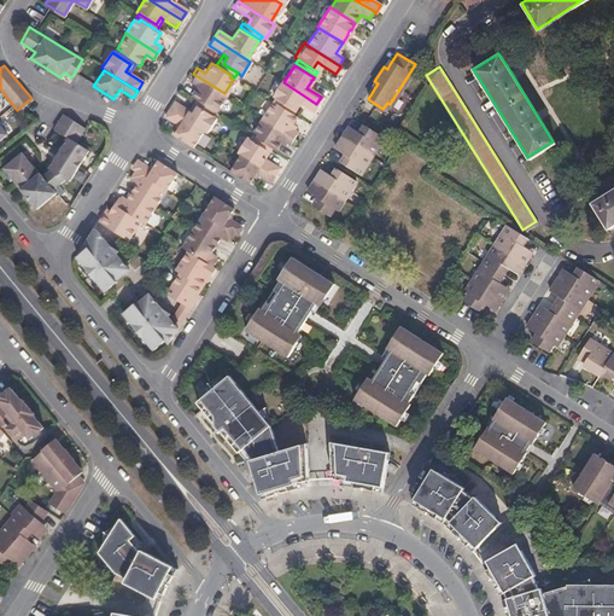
[(224,93),(193,74),(189,81),(192,82),(197,86),(196,88),(191,96),(196,99),(210,108),(211,105),(216,108),(224,93)]
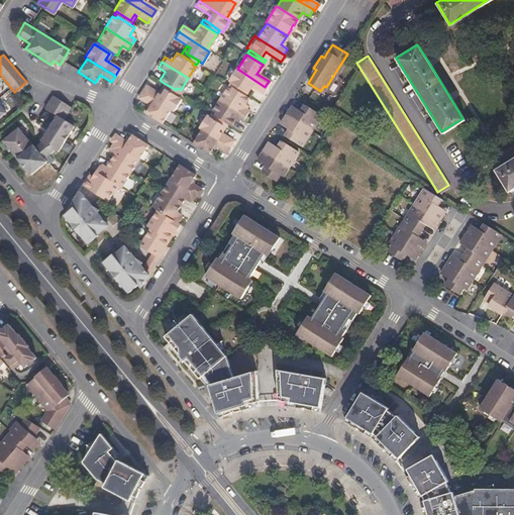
[(261,94),(265,87),(237,69),(234,68),(226,80),(229,82),(242,90),(245,84),(248,86),(261,94)]
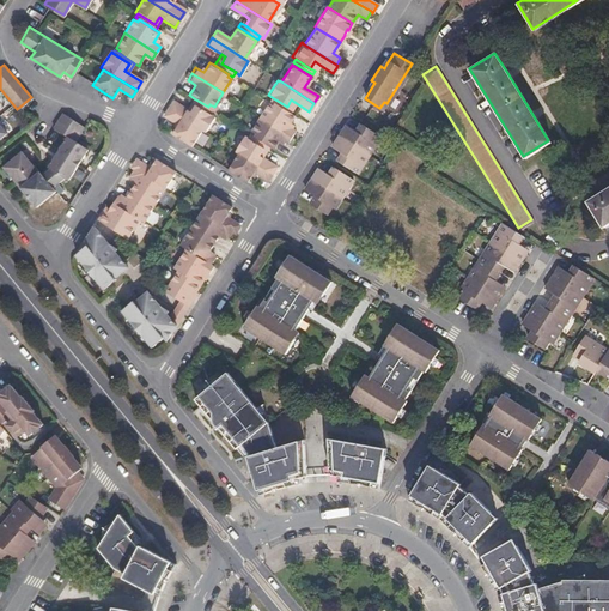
[(273,103),(288,113),(294,102),(291,100),(287,107),(272,97),(269,101),(273,103)]
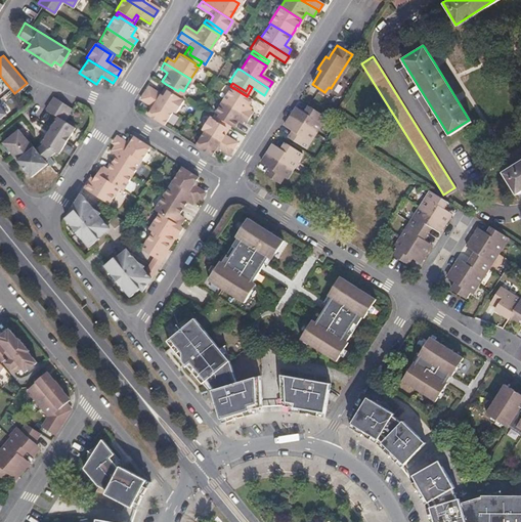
[(178,91),(166,84),(161,92),(164,94),(167,88),(179,96),(181,94),(178,91)]
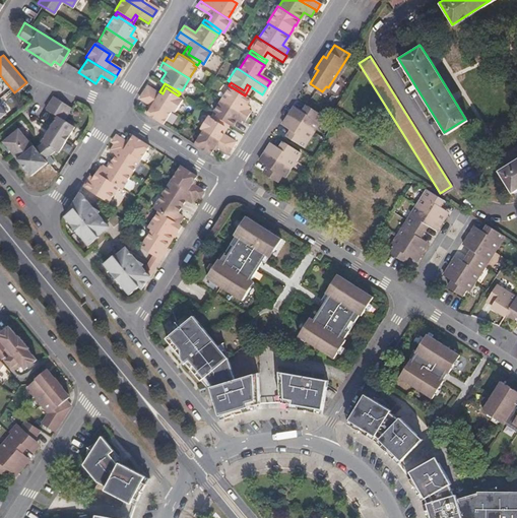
[(147,84),(143,91),(170,109),(173,110),(181,98),(178,95),(166,87),(163,93),(159,91),(147,84)]
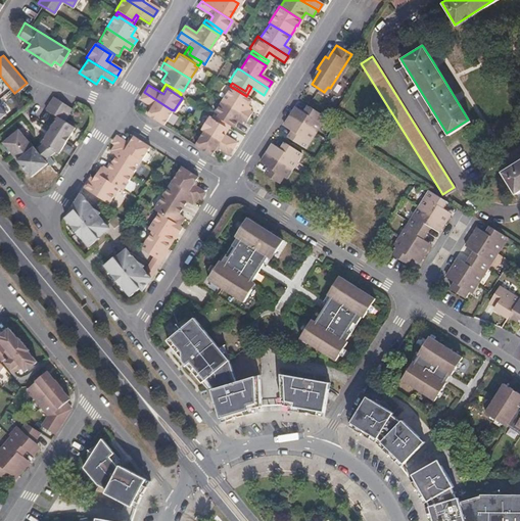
[(246,104),(250,99),(246,96),(233,88),(232,90),(229,89),(222,100),(238,110),(241,104),(245,107),(246,104)]
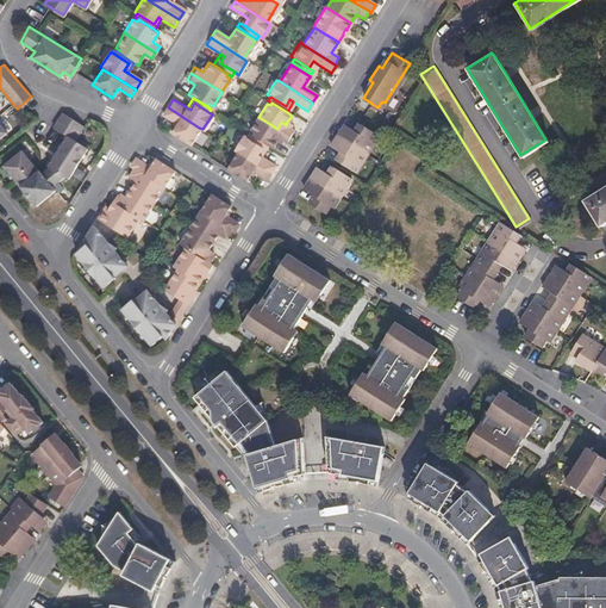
[(176,122),(169,134),(188,146),(199,128),(168,107),(163,113),(176,122)]
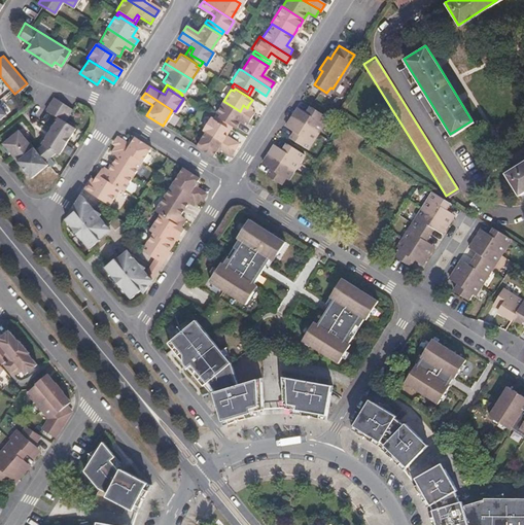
[(64,120),(71,108),(51,96),(43,108),(57,116),(40,142),(41,144),(35,149),(28,141),(18,129),(1,142),(11,154),(14,152),(19,159),(16,161),(30,177),(46,163),(44,161),(55,151),(58,154),(74,128),(64,120)]
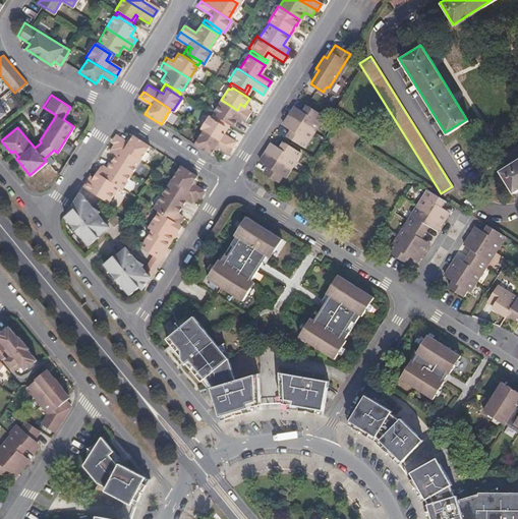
[(215,115),(228,123),(237,110),(221,100),(214,111),(217,113),(215,115)]
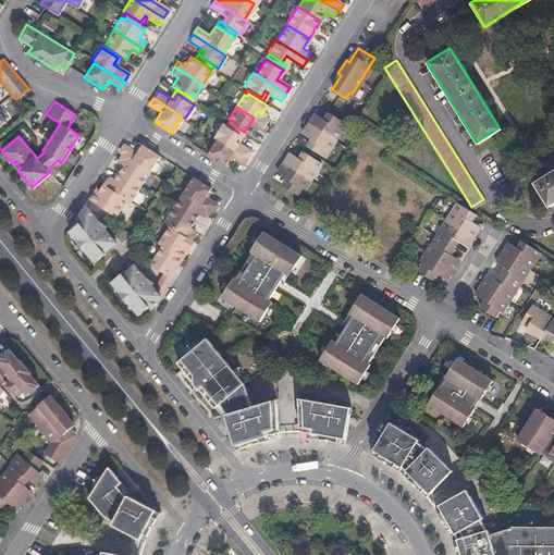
[(265,124),(268,119),(265,116),(261,114),(257,111),(254,118),(265,124)]
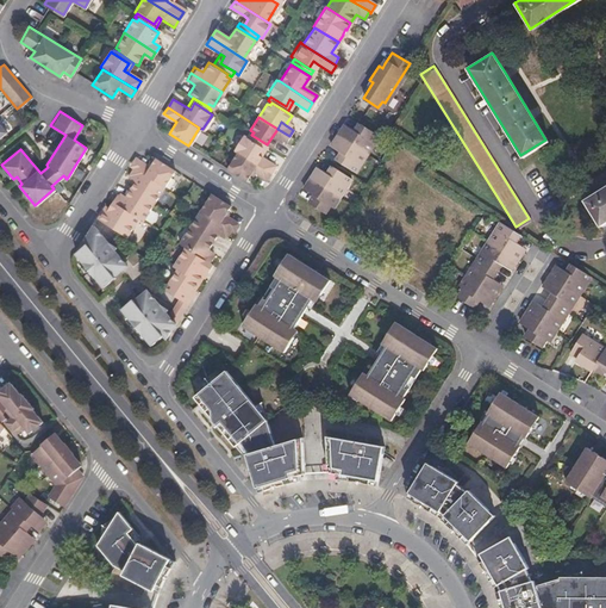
[(347,131),(339,126),(330,141),(337,146),(335,149),(337,152),(333,157),(351,169),(375,134),(356,122),(351,129),(349,128),(347,131)]
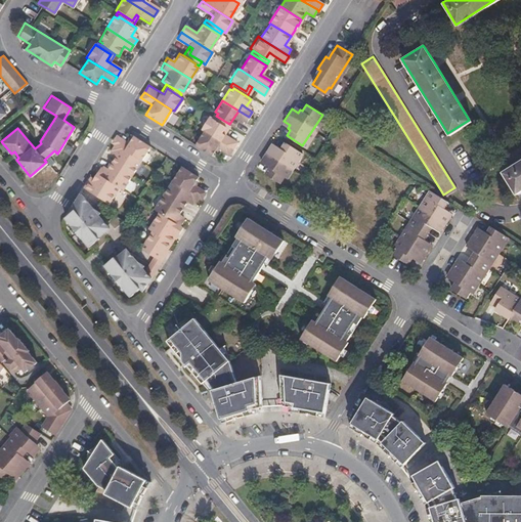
[(245,123),(249,117),(239,111),(229,124),(233,127),(236,121),(239,119),(242,121),(245,123)]
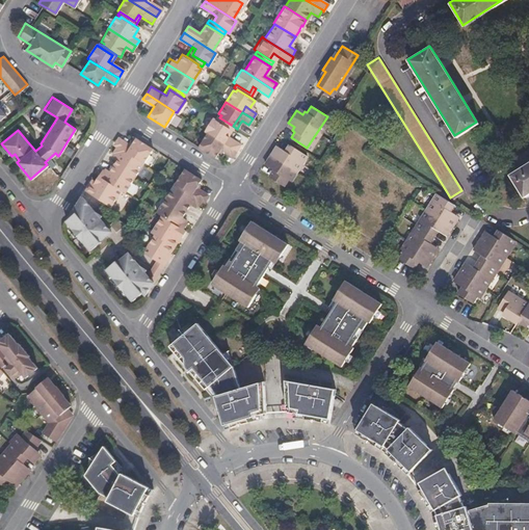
[(223,133),(227,135),(233,126),(219,117),(216,115),(214,120),(228,128),(223,133)]
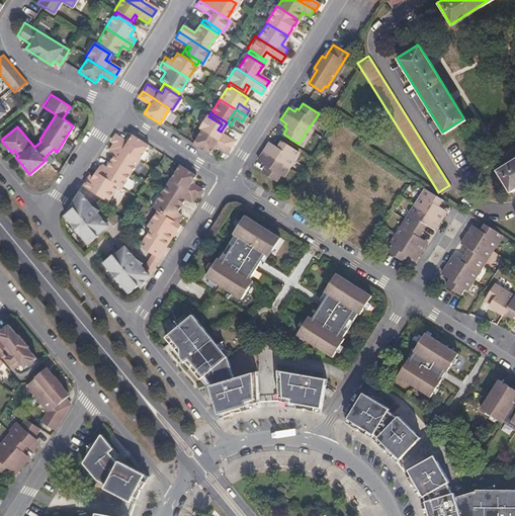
[(198,126),(201,129),(217,139),(221,132),(218,130),(222,124),(208,116),(206,114),(198,126)]
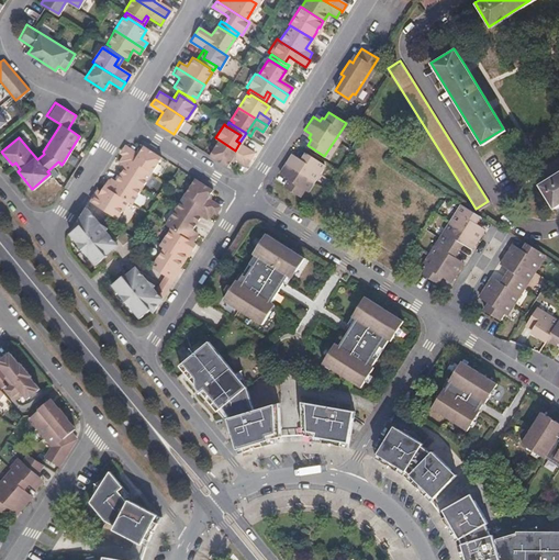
[(219,140),(208,156),(225,167),(232,157),(235,150),(219,140)]
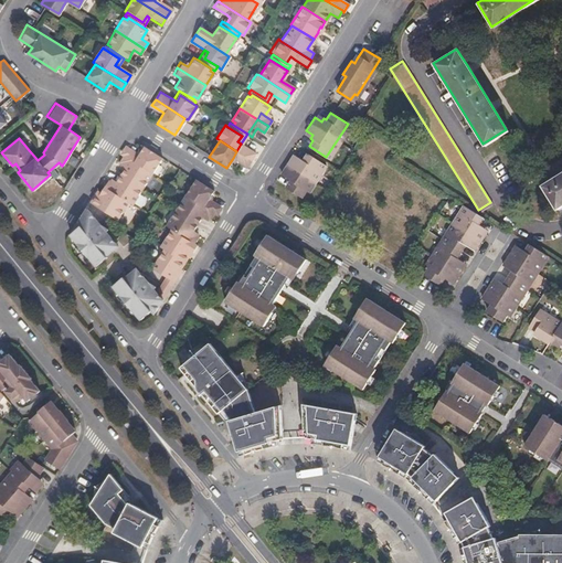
[(241,144),(236,151),(250,159),(254,152),(241,144)]
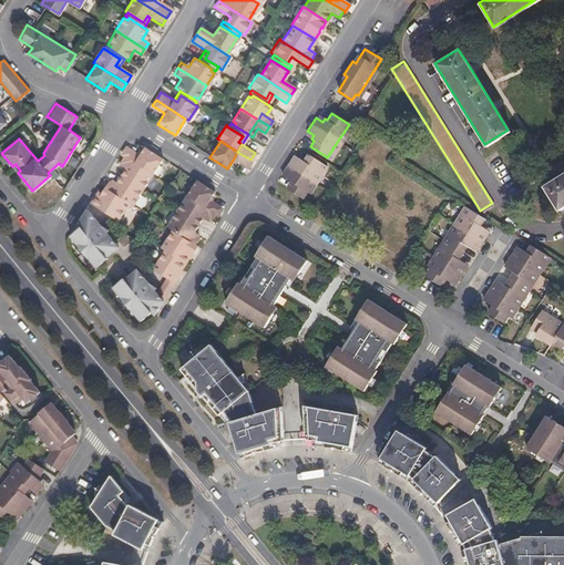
[(152,174),(162,157),(150,150),(144,146),(137,156),(124,149),(121,155),(123,156),(152,174)]
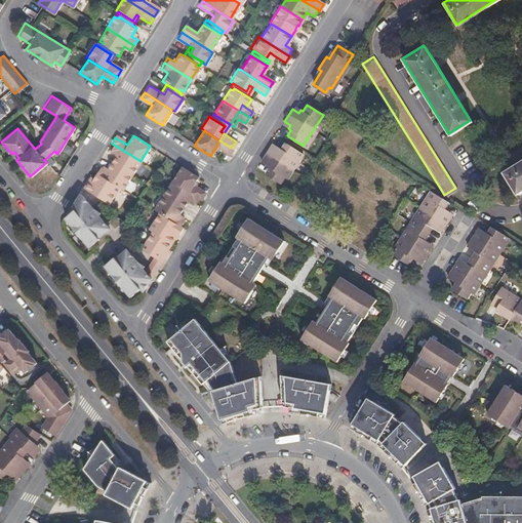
[(219,141),(216,147),(228,154),(232,148),(219,141)]
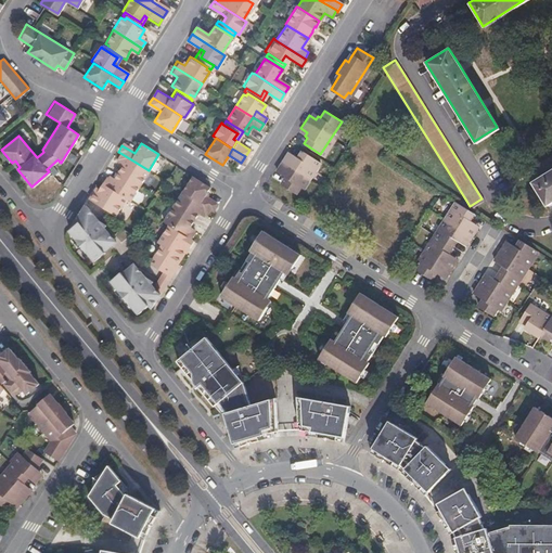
[(292,158),(284,154),(277,166),(283,170),(281,174),(283,176),(279,182),(292,191),(296,184),(300,187),(317,161),(300,150),(296,156),(293,155),(292,158)]
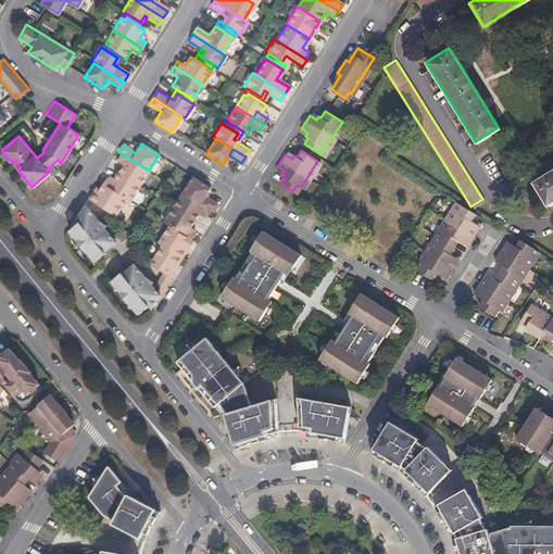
[(140,184),(149,171),(121,153),(117,159),(120,161),(124,163),(122,166),(117,173),(132,181),(133,178),(140,184)]
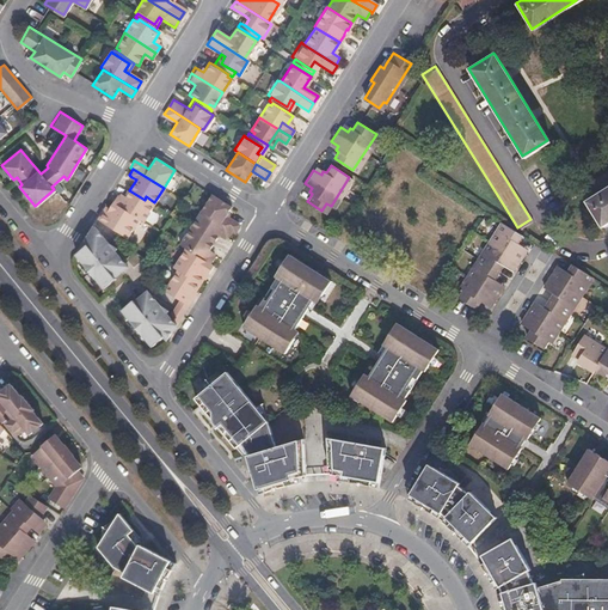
[(601,226),(607,220),(607,185),(605,188),(585,200),(601,226)]
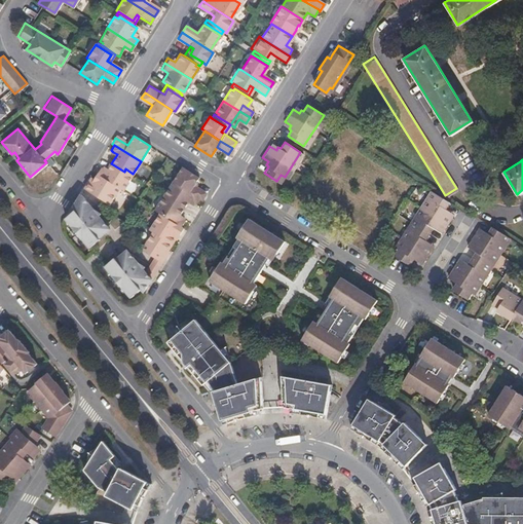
[(124,172),(111,163),(108,169),(107,171),(102,169),(101,167),(97,174),(119,188),(122,190),(129,179),(122,174),(124,172)]
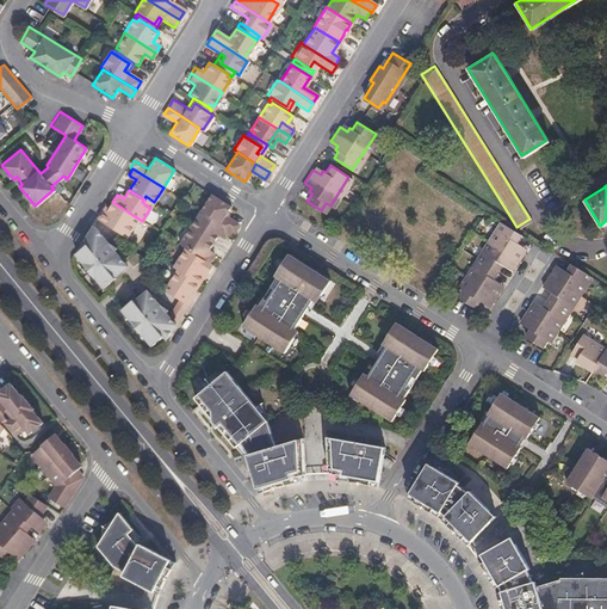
[(230,205),(211,194),(200,210),(231,229),(234,232),(237,225),(223,215),(230,205)]
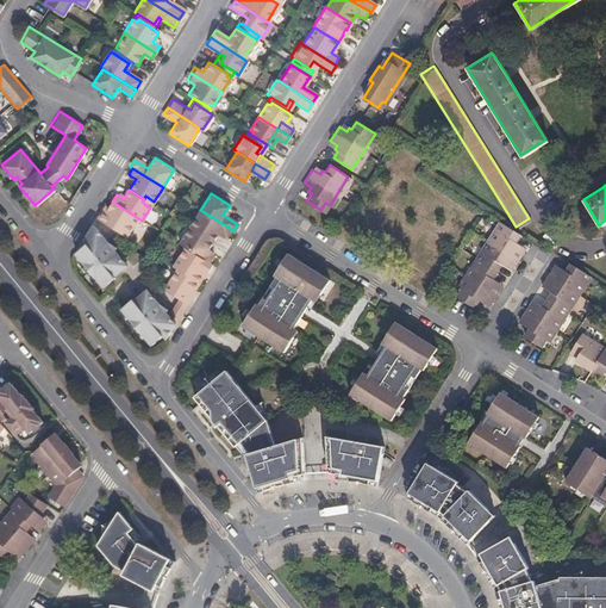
[(138,218),(112,202),(107,209),(104,215),(101,213),(98,219),(114,230),(119,222),(131,230),(138,218)]
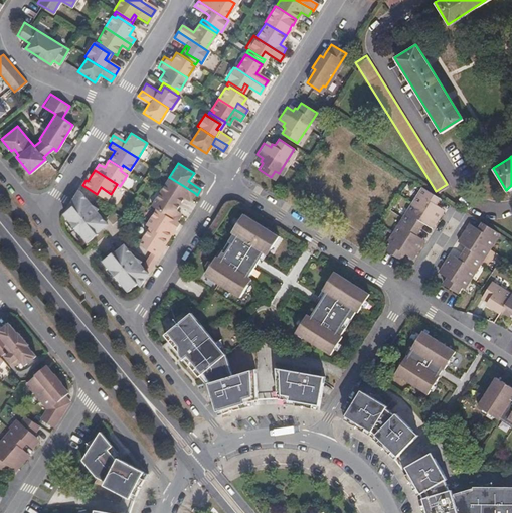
[(195,193),(169,177),(161,189),(168,194),(167,196),(179,204),(183,198),(185,195),(189,197),(191,199),(195,193)]
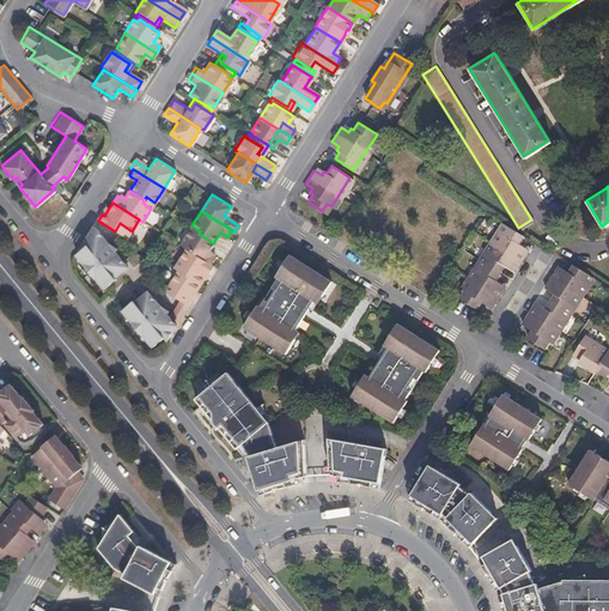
[(516,241),(521,234),(500,221),(458,286),(462,289),(457,296),(474,307),(479,298),(481,301),(483,297),(492,302),(501,288),(493,283),(494,279),(492,278),(501,264),(504,265),(506,261),(515,267),(524,252),(516,247),(518,243),(516,241)]
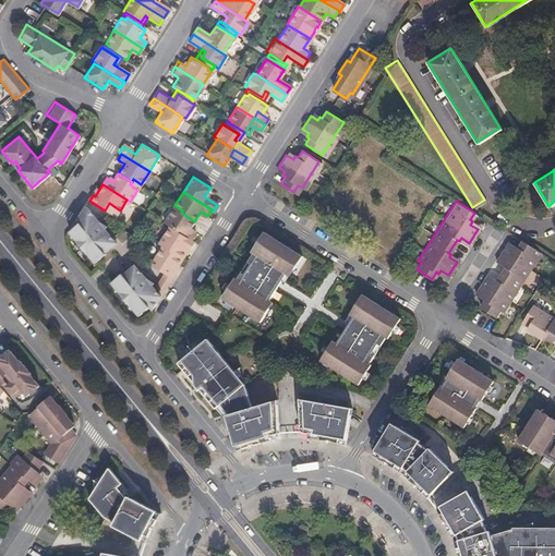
[(109,203),(105,210),(107,212),(116,217),(120,210),(109,203)]
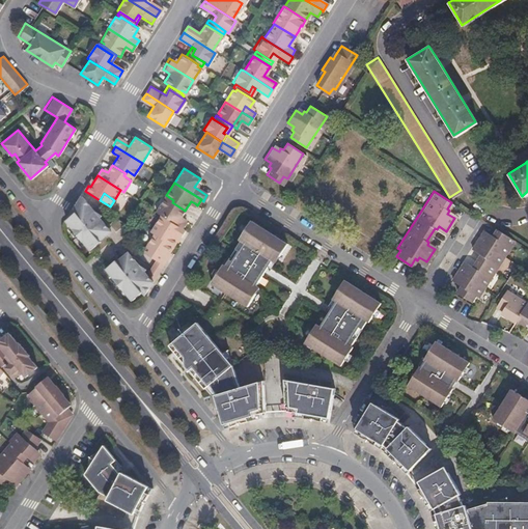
[(105,232),(110,228),(101,218),(102,217),(95,212),(82,196),(73,210),(76,213),(66,222),(75,231),(76,230),(83,238),(81,240),(91,250),(101,242),(101,241),(107,234),(105,232)]
